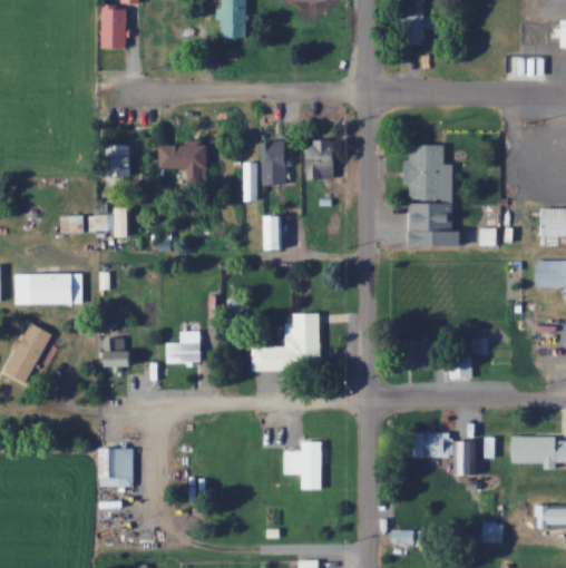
[(119,0),(120,7),(101,7),(101,48),(125,48),(126,2),(139,2),(138,0),(119,0)]
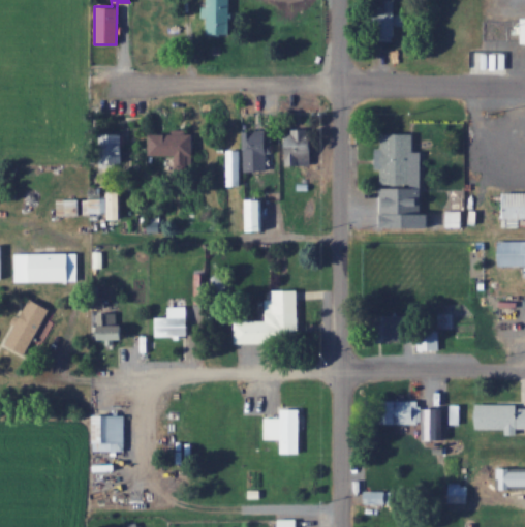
[(227,0),(203,0),(203,34),(227,34),(227,0)]
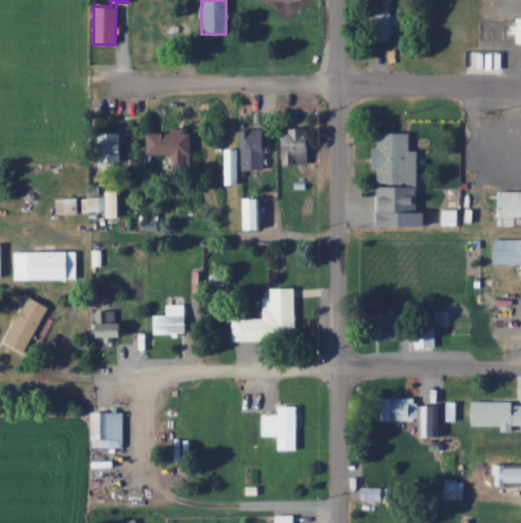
[(388,0),(371,0),(364,0),(365,41),(394,40),(394,15),(389,15),(388,0)]
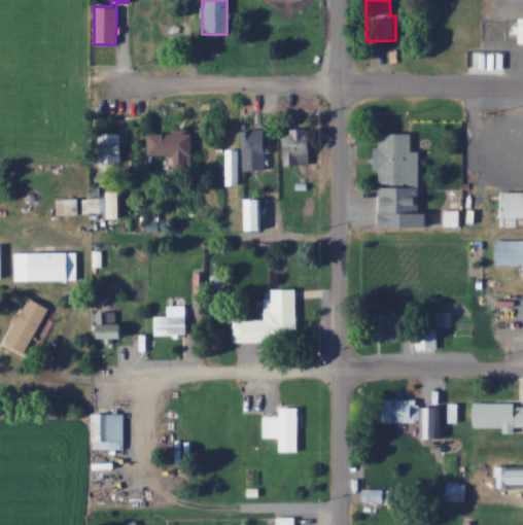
[(311,166),(311,130),(281,130),(281,166),(311,166)]
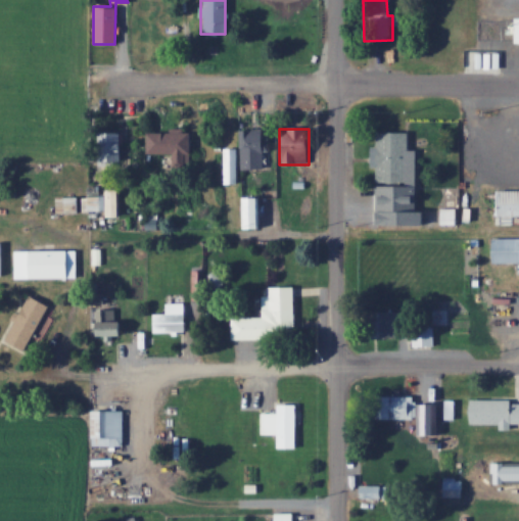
[(222,150),(223,185),(236,185),(236,172),(263,172),(263,132),(236,132),(236,149),(222,150)]
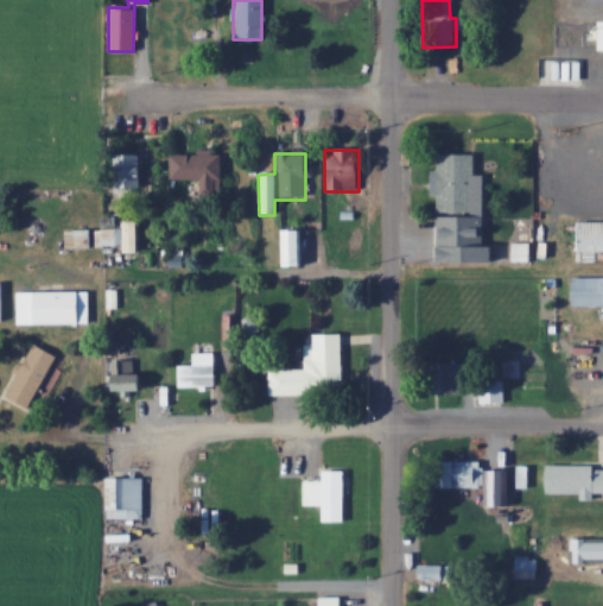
[(141,155),(115,155),(115,193),(141,193),(141,155)]
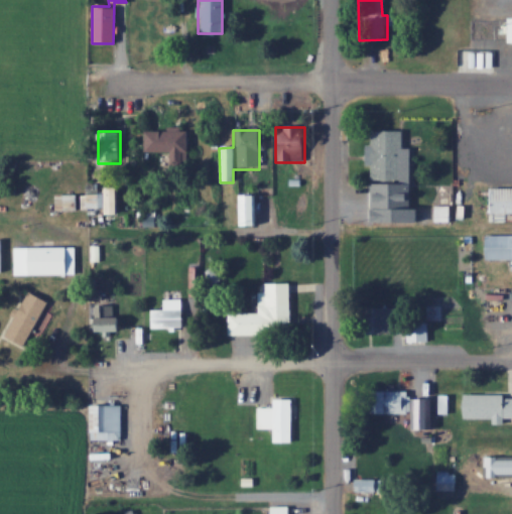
[(186,131),(142,131),(142,154),(186,154),(186,131)]
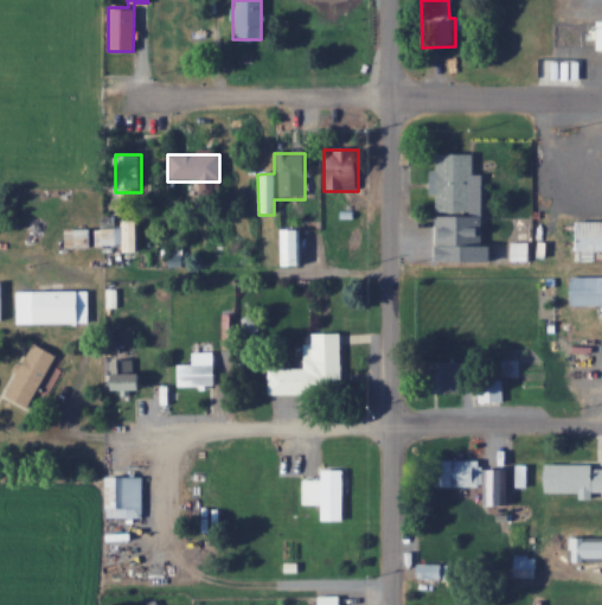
[(471,154),(429,155),(430,214),(472,214),(471,154)]
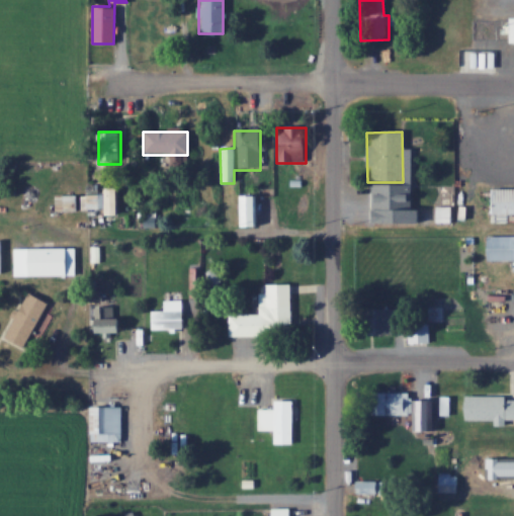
[(513,190),(513,216),(482,218),(481,192),(513,190)]
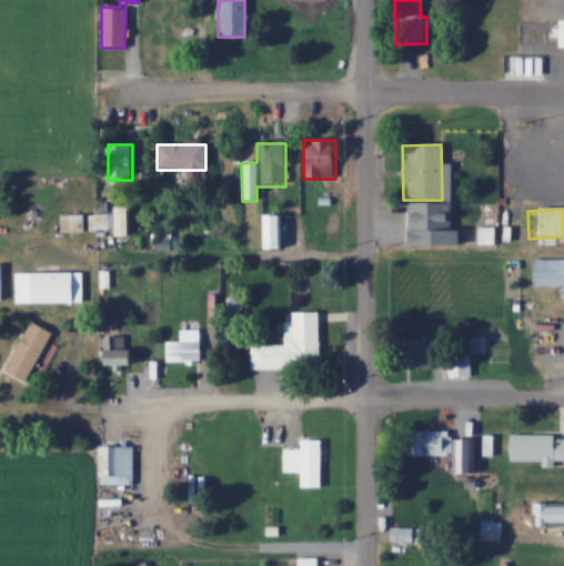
[(59,233),(80,233),(80,215),(59,215),(59,233)]
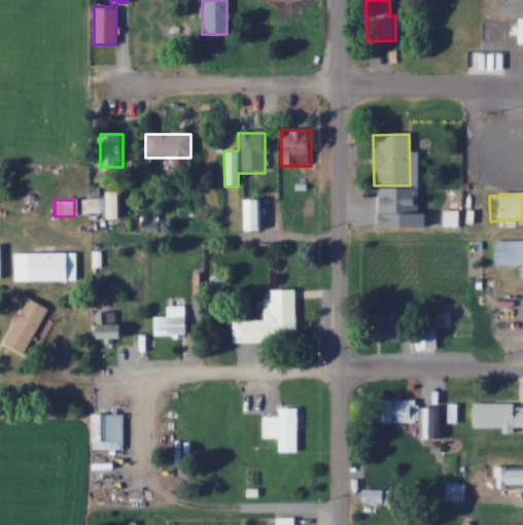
[(522,243),(522,266),(485,266),(485,243),(522,243)]
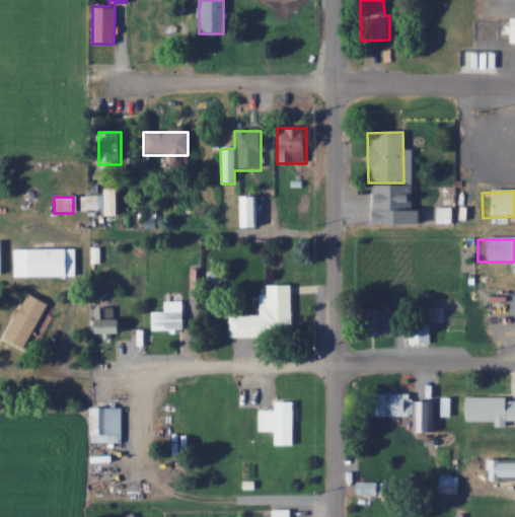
[(11,248),(11,278),(74,278),(74,248),(11,248)]
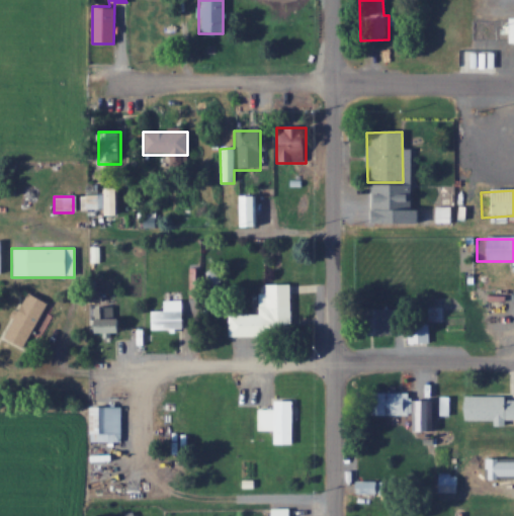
[(289,285),(257,285),(257,316),(228,316),(228,337),(289,337),(289,285)]
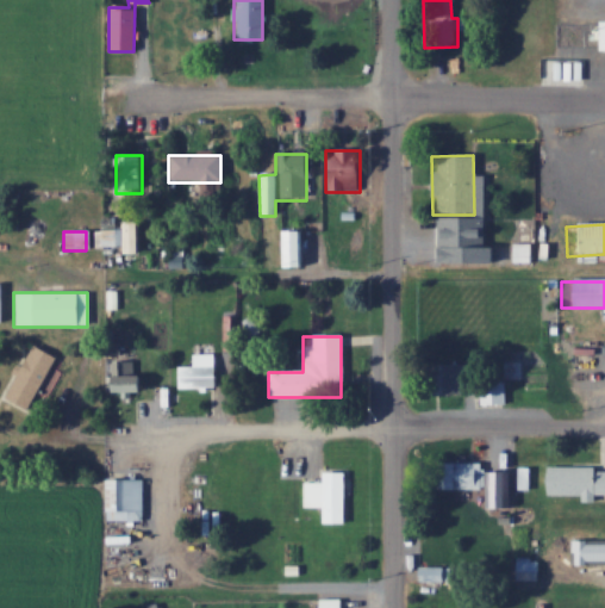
[(6,402),(31,413),(56,357),(30,346),(6,402)]
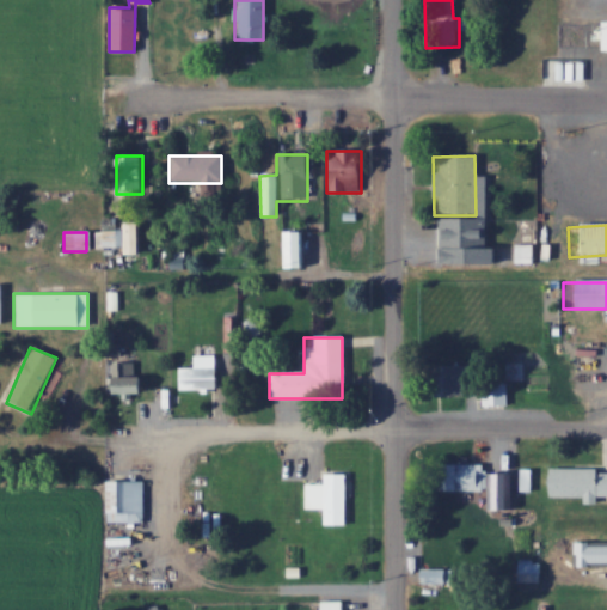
[(176,368),(177,392),(215,391),(214,355),(190,355),(191,368),(176,368)]
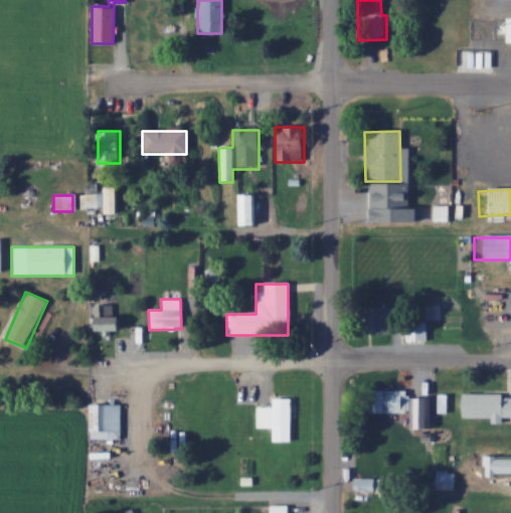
[(111,306),(90,306),(90,332),(121,332),(121,317),(111,317),(111,306)]
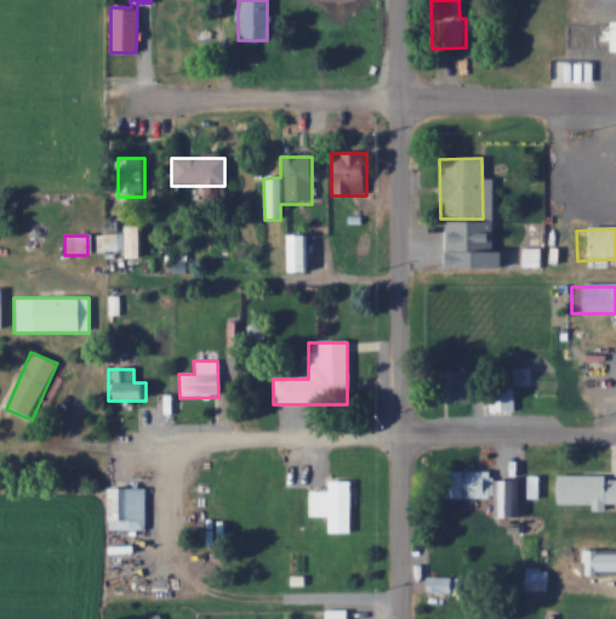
[(443,403),(474,403),(474,372),(443,372),(443,403)]
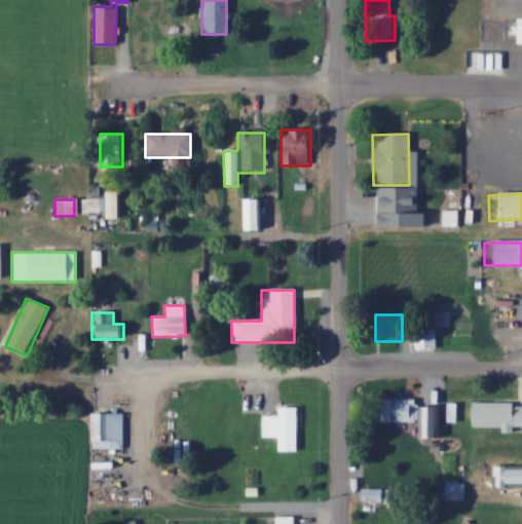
[(418,400),(378,400),(378,423),(418,423),(418,400)]
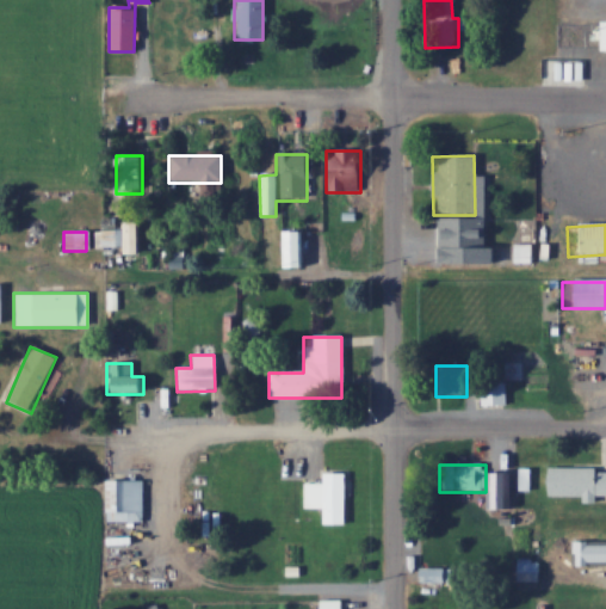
[(605,498),(605,468),(545,469),(545,499),(605,498)]
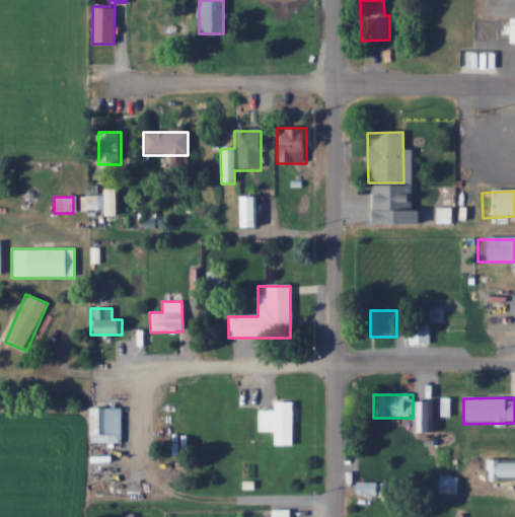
[(292,446),(292,401),(273,401),(273,411),(256,411),(256,432),(273,432),(273,446),(292,446)]
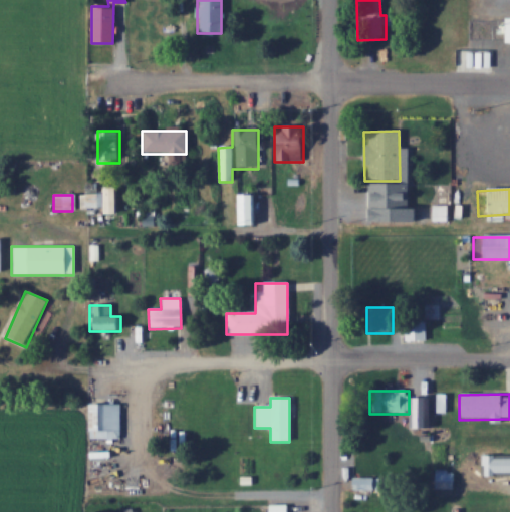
[(88,405),(88,440),(119,440),(119,405),(88,405)]
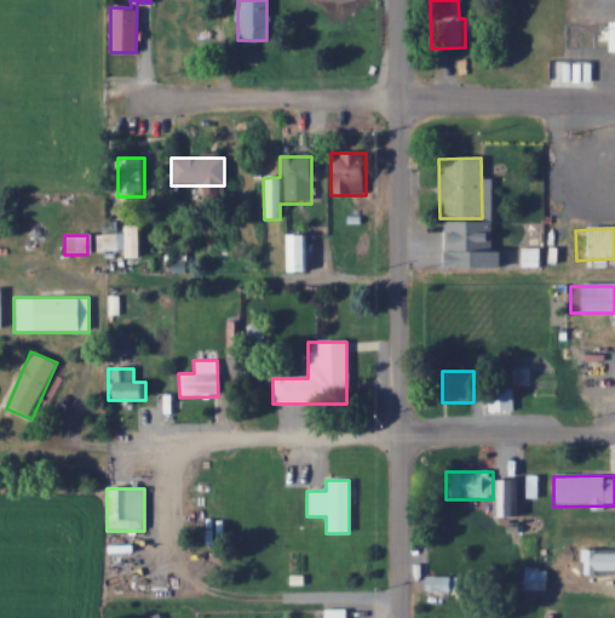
[(578,576),(599,576),(599,550),(578,550),(578,576)]
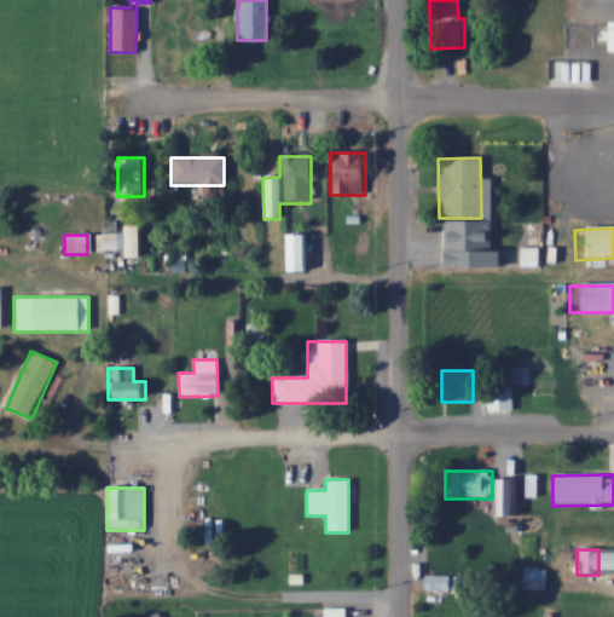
[(455,576),(421,576),(421,590),(455,590),(455,576)]
